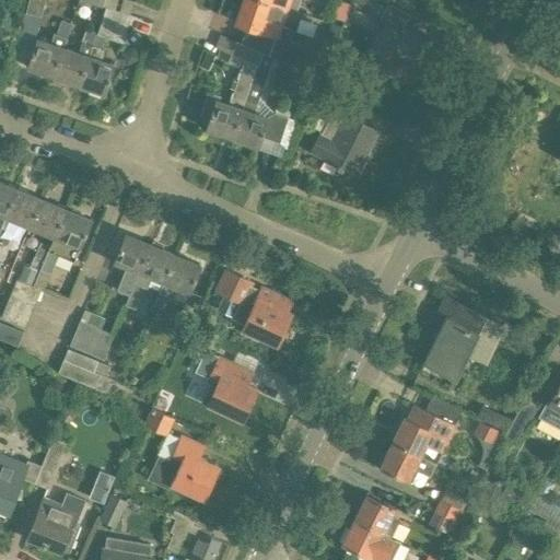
[(41,18),(45,0),(27,0),(25,13),(41,18)]
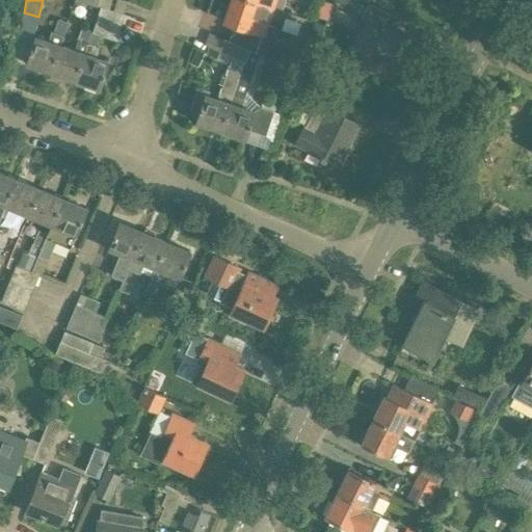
[(289,67),(295,49),(285,46),(287,41),(275,37),(280,27),(269,24),(274,6),(255,0),(232,0),(225,20),(264,33),(258,50),(289,67)]
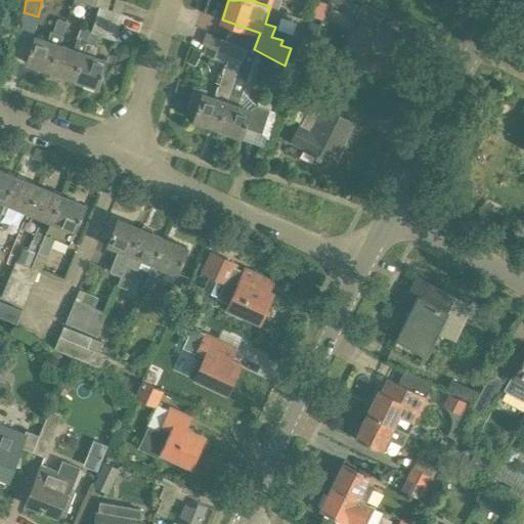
[(361,6),(347,0),(332,0),(330,5),(359,19),(342,56),(378,74),(396,37),(376,27),(383,13),(362,4),(361,6)]
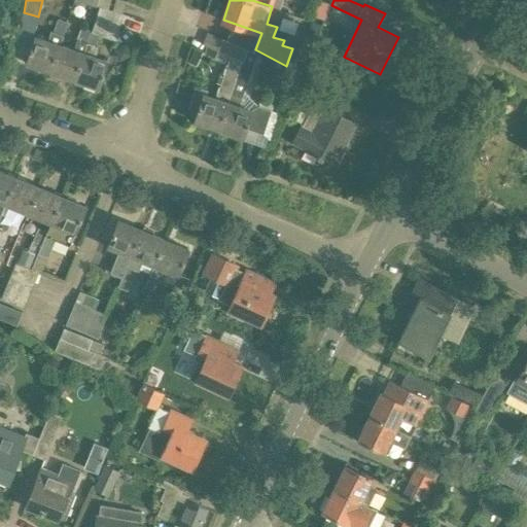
[(98,85),(106,61),(95,57),(98,46),(96,45),(104,21),(119,27),(124,13),(100,5),(92,30),(91,30),(86,43),(74,77),(98,85)]
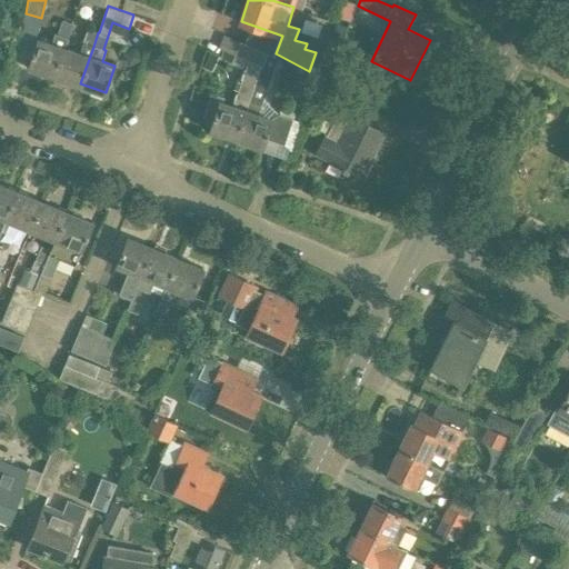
[(63,47),(72,23),(61,20),(57,35),(55,33),(51,42),(39,39),(30,67),(55,75),(65,47),(63,47)]
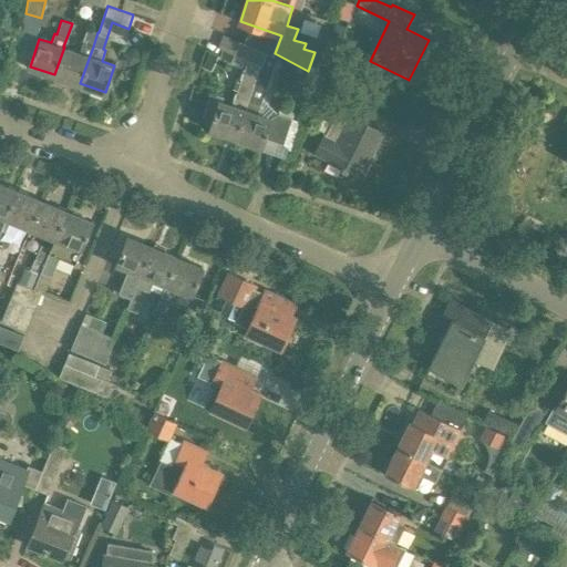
[(80,83),(93,47),(98,32),(89,29),(80,52),(64,47),(54,74),(80,83)]
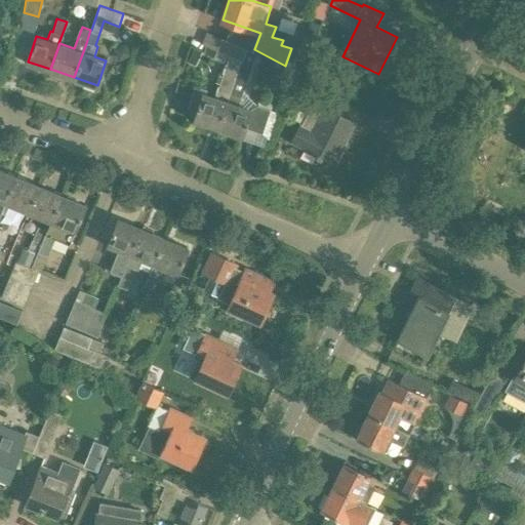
[(219,127),(237,78),(248,49),(225,39),(219,50),(231,55),(216,97),(204,93),(196,118),(219,127)]
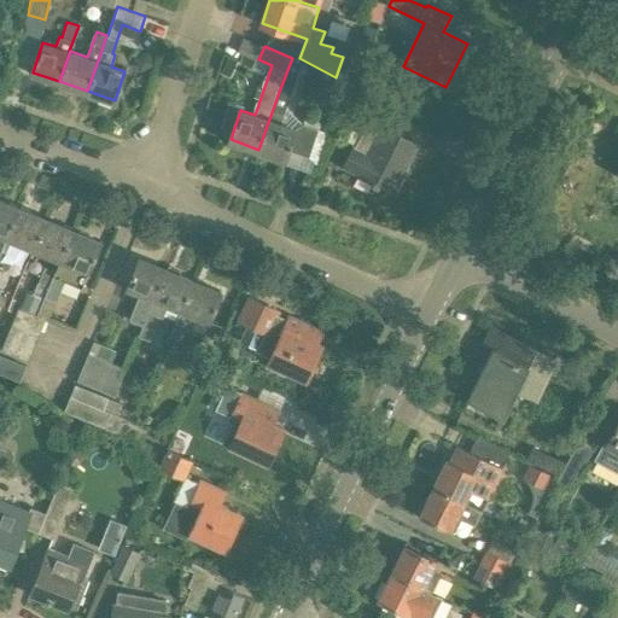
[(297,129),(283,123),(304,64),(292,58),(279,92),(258,150),(286,159),(290,149),(309,156),(319,129),(304,124),(297,129)]
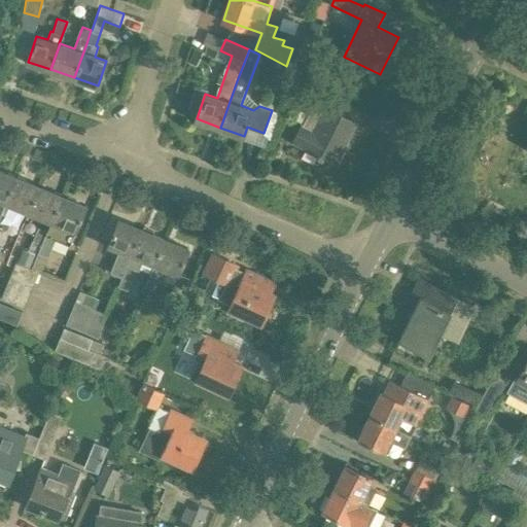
[(309,65),(320,71),(327,58),(315,51),(309,65)]
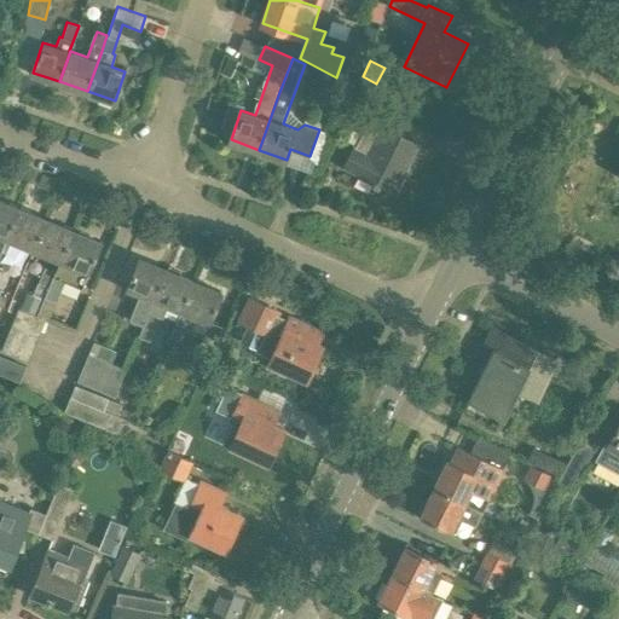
[(230,77),(235,67),(226,63),(221,74),(230,77)]
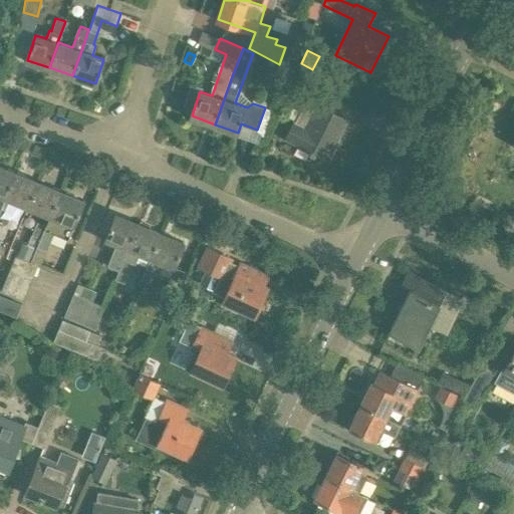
[(318,105),(314,103),(323,87),(294,72),(286,88),(308,99),(296,121),(295,120),(286,138),(298,144),(298,145),(326,159),(346,119),(318,105)]
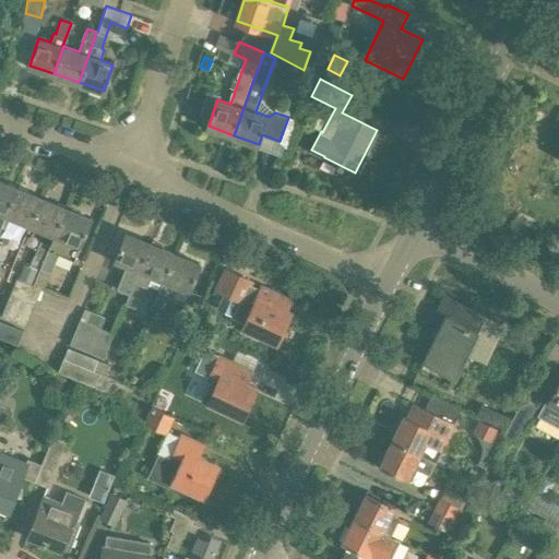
[(0,225),(4,215),(16,189),(0,181),(0,225)]
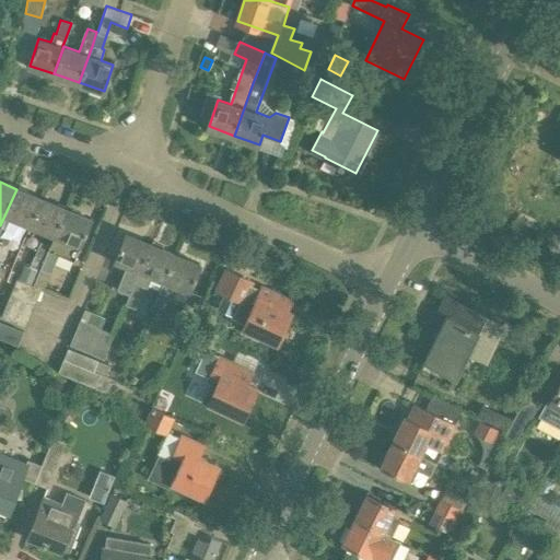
[(55,235),(66,209),(16,189),(4,216),(0,225),(0,252),(10,230),(14,231),(19,221),(55,235)]
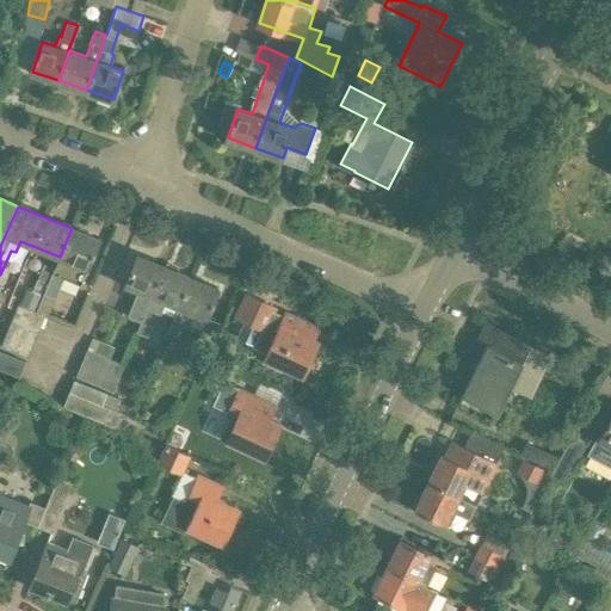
[(80,283),(98,239),(72,228),(60,257),(55,269),(45,292),(37,312),(17,304),(11,320),(38,331),(44,315),(47,315),(63,276),(80,283)]
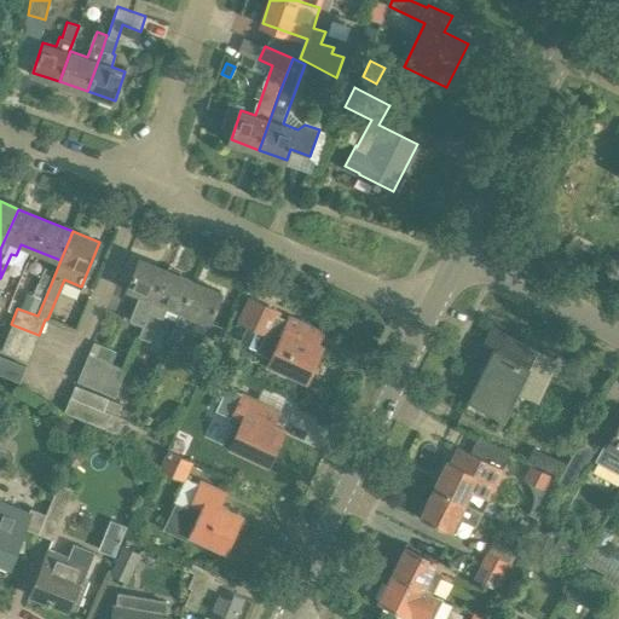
[(143,327),(166,270),(138,258),(126,288),(139,294),(127,320),(143,327)]
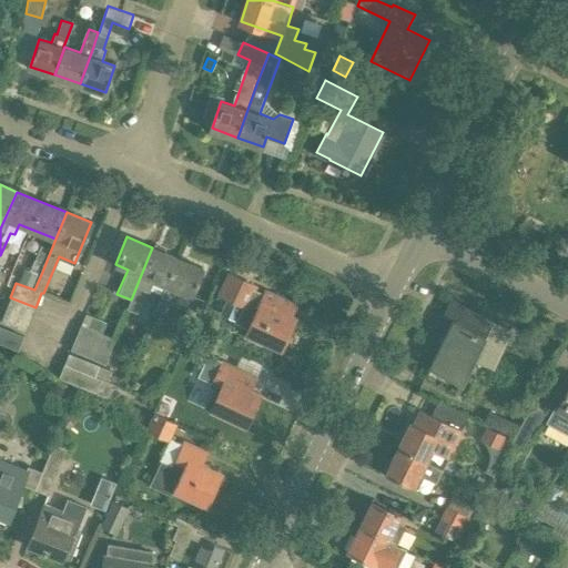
[(42,272),(51,250),(40,245),(31,267),(42,272)]
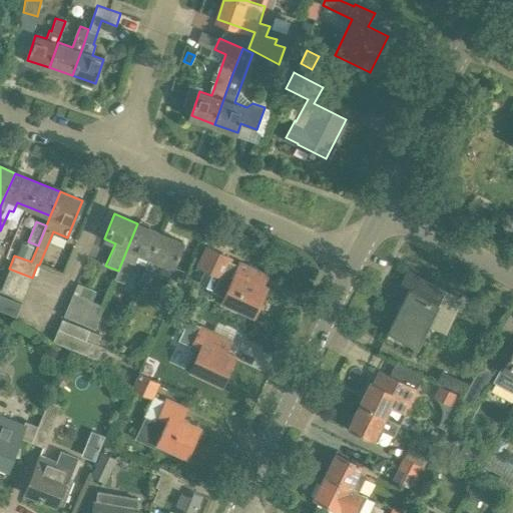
[(150,258),(160,232),(137,223),(118,271),(114,280),(122,283),(131,263),(134,264),(139,252),(149,258),(150,258)]
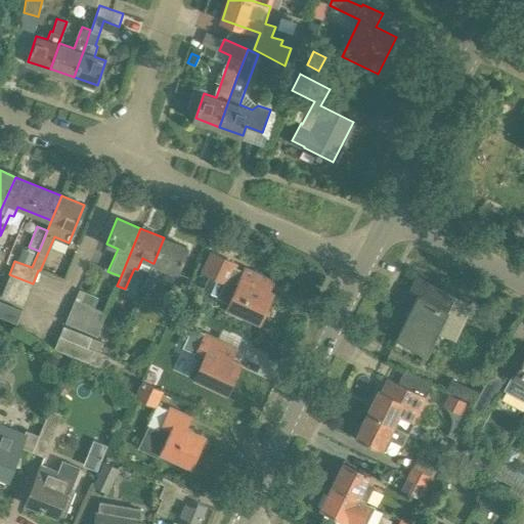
[(176,272),(187,247),(164,237),(154,263),(153,263),(143,286),(153,289),(158,277),(161,278),(165,268),(176,272)]
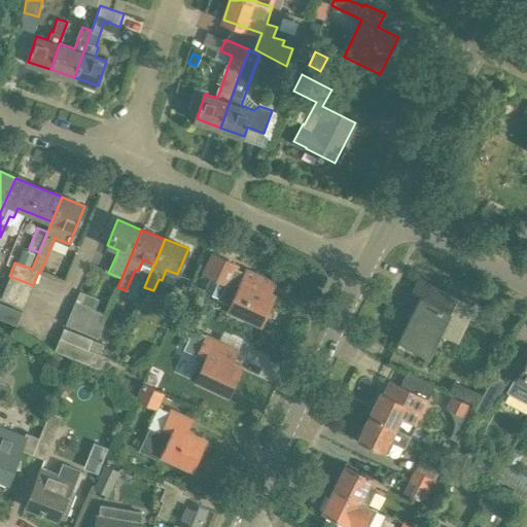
[(19,262),(30,268),(34,256),(23,251),(19,262)]
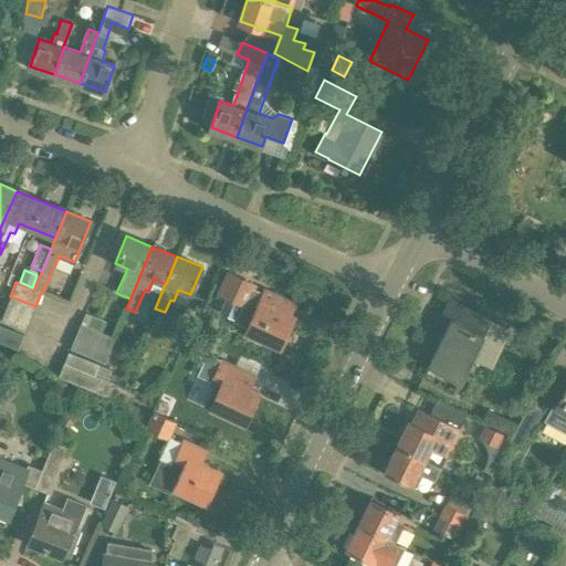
[(228,271),(217,295),(224,299),(218,313),(233,321),(232,323),(245,329),(243,333),(278,348),(292,316),(289,314),(293,303),(264,290),(262,294),(254,291),(257,285),(228,271)]
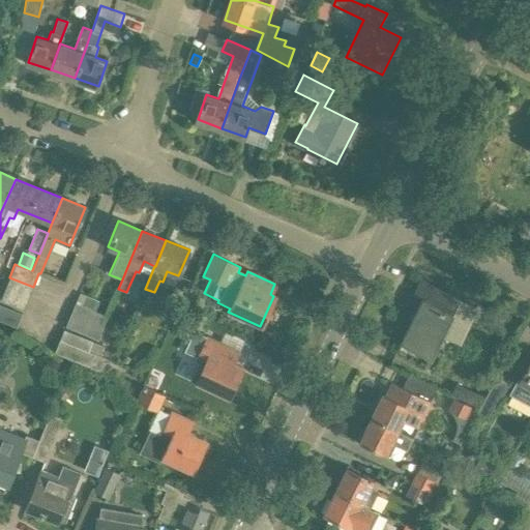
[(23,310),(33,287),(9,277),(1,300),(23,310)]
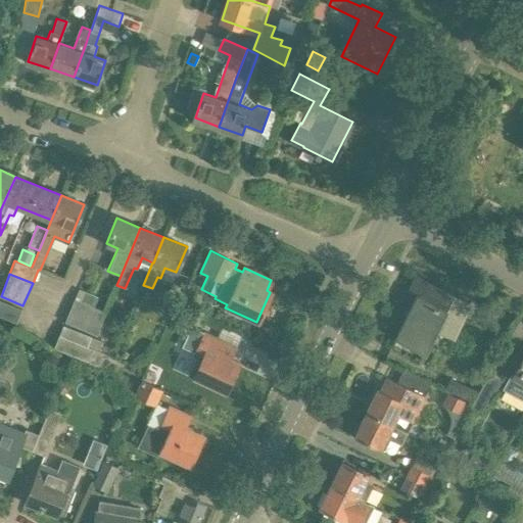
[(453,336),(469,302),(460,297),(414,276),(406,290),(416,295),(395,336),(424,350),(435,328),(453,336)]
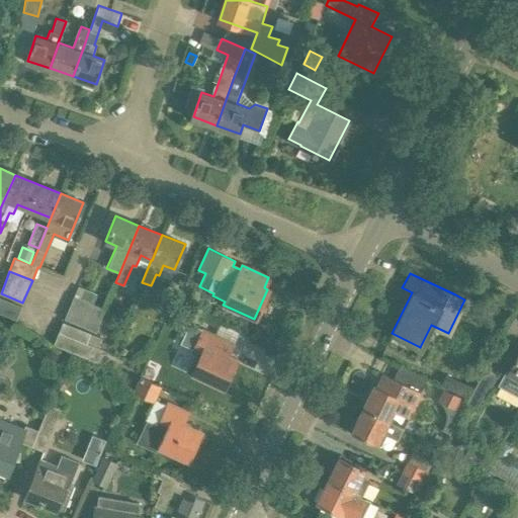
[(459,286),(455,294),(464,299),(469,291),(459,286)]
